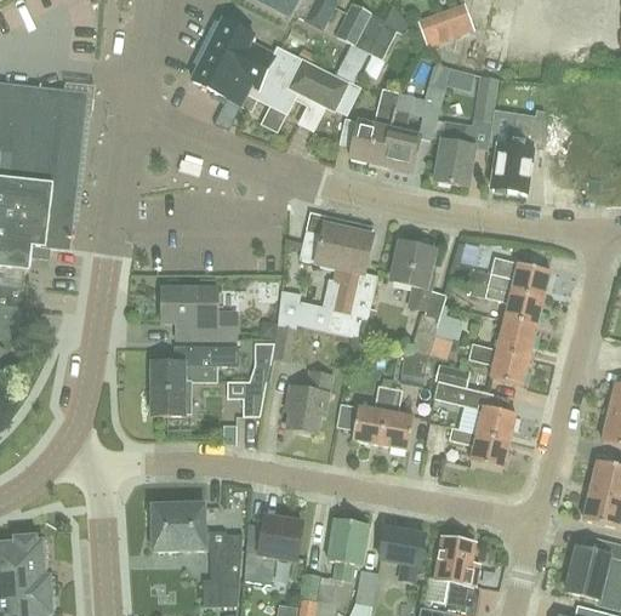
[(322,28),(332,9),(336,0),(258,0),(290,16),(291,13),(322,28)]
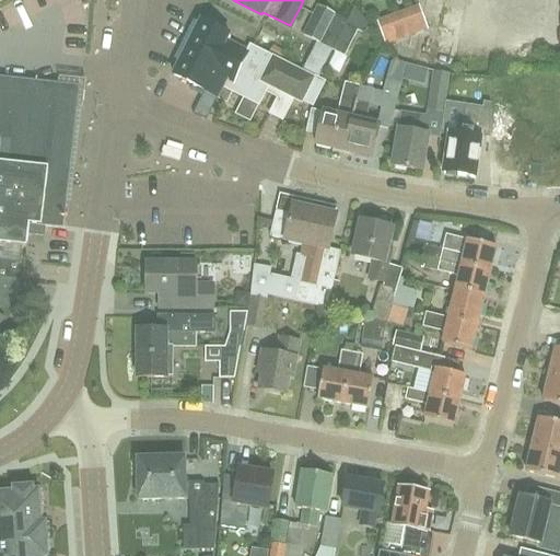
[(386,42),(427,27),(417,1),(376,16),(386,42)]
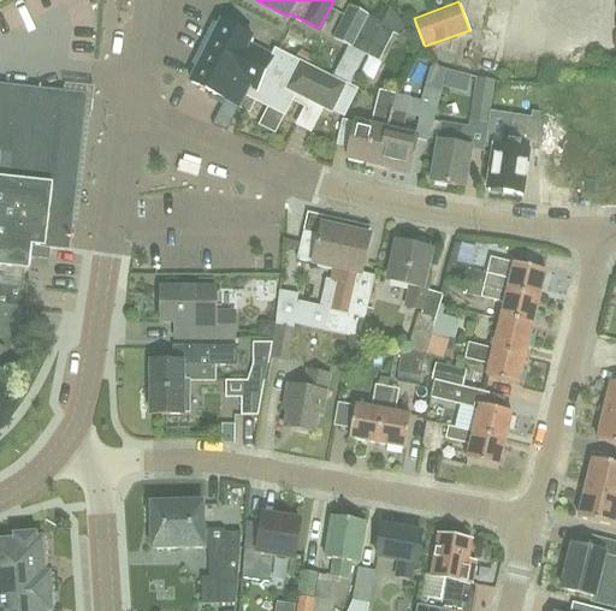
[(365,52),(379,23),(367,17),(369,12),(349,3),(332,35),(365,52)]
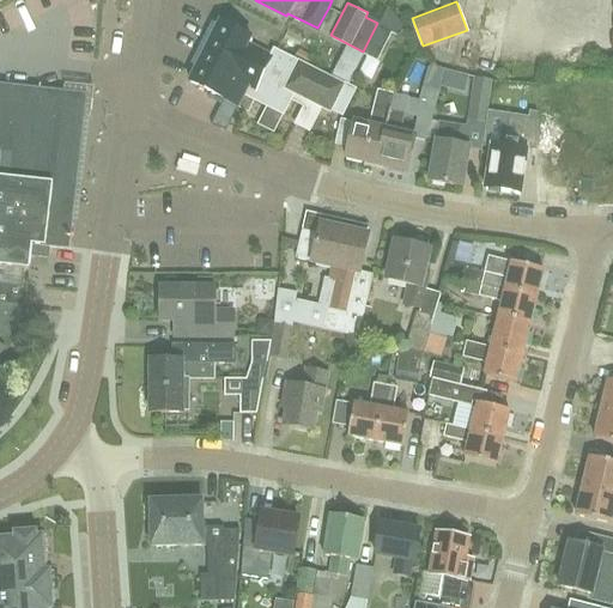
[(250,93),(249,95),(283,111),(292,90),(329,109),(343,81),(273,47),(269,54),(247,42),(249,36),(219,20),(189,79),(237,103),(244,90),(250,93)]
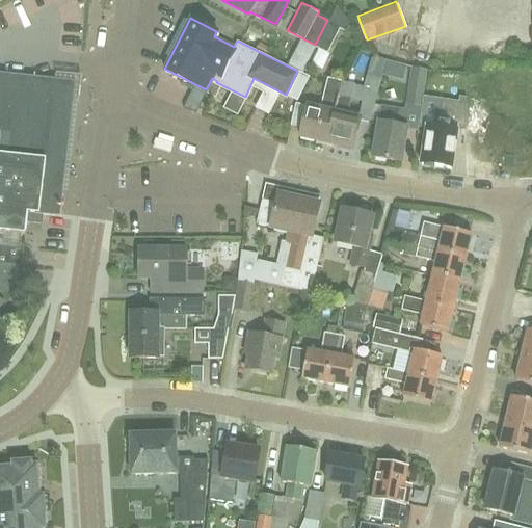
[(339,25),(327,20),(315,45),(326,51),(339,25)]
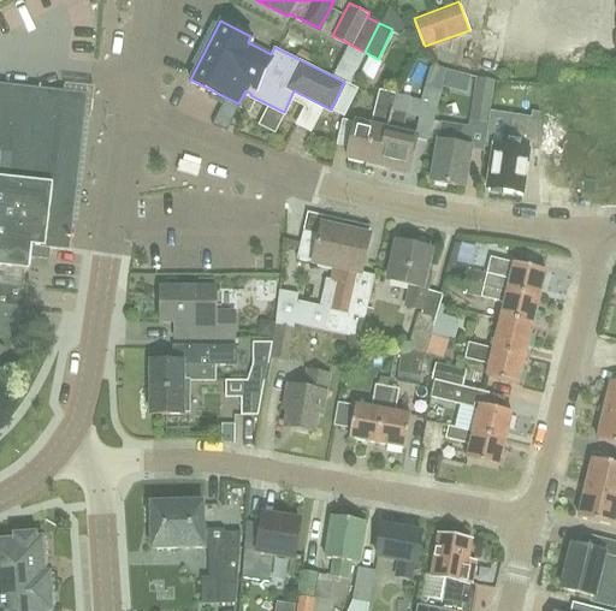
[(474,92),(471,119),(487,123),(492,94),(492,93),(495,78),(477,75),(474,92)]
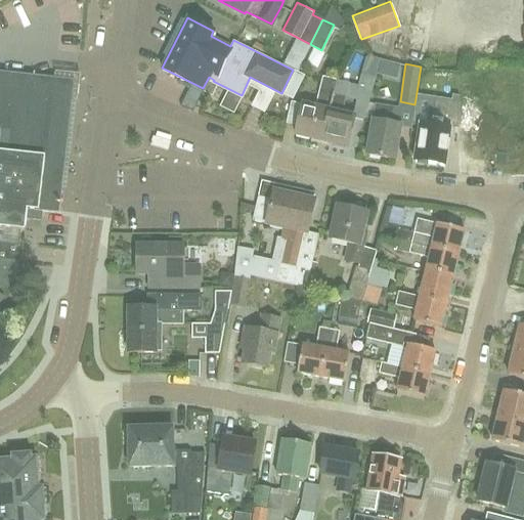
[(0,241),(19,244),(25,228),(26,216),(41,218),(42,209),(59,211),(74,78),(0,69),(0,241)]
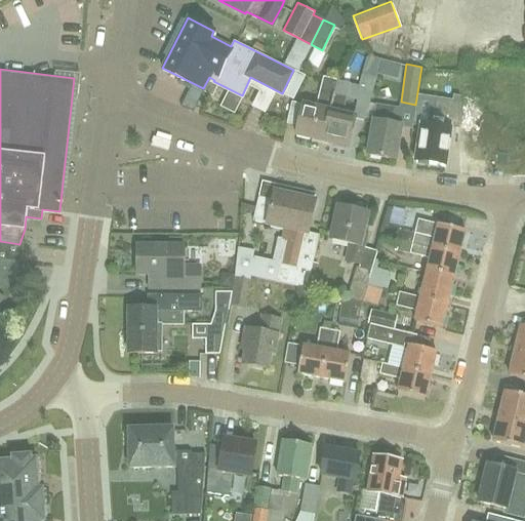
[(360,83),(356,98),(369,102),(375,77),(362,74),(360,83)]
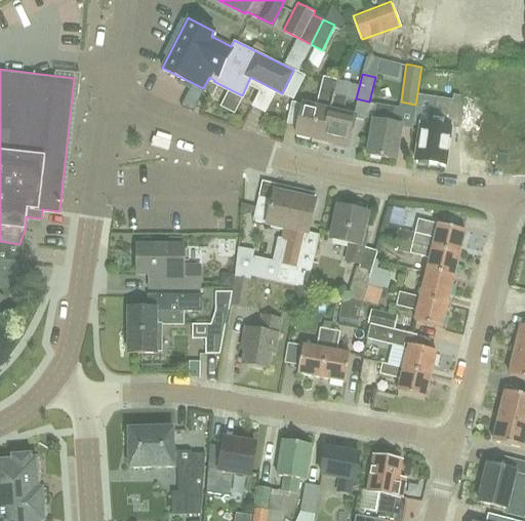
[(295,133),(322,139),(338,78),(323,75),(316,106),(303,103),(295,133)]
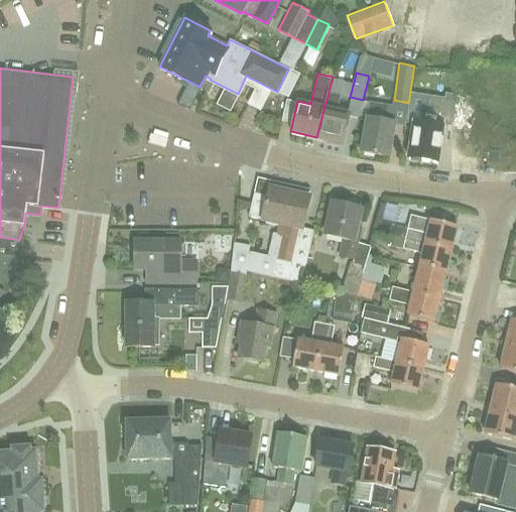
[(333,77),(316,137),(342,143),(350,113),(337,110),(344,80),(333,77)]
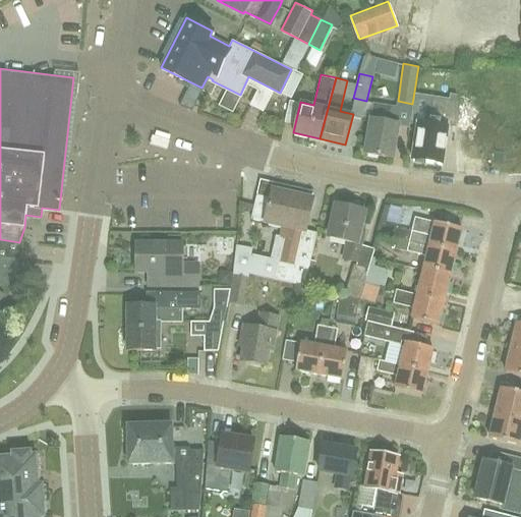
[(193,103),(198,95),(186,89),(179,103),(191,108),(193,103)]
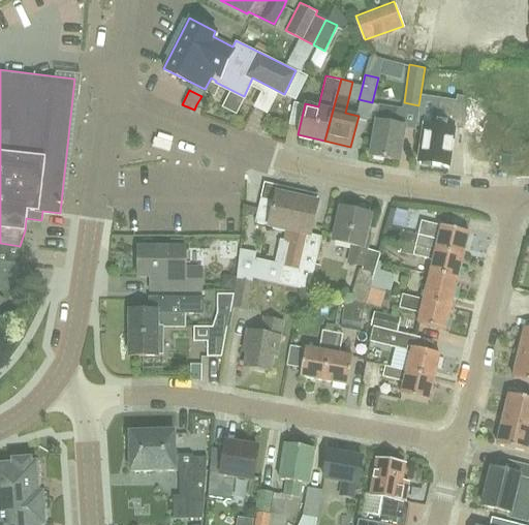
[(502,93),(502,148),(527,148),(527,93),(502,93)]
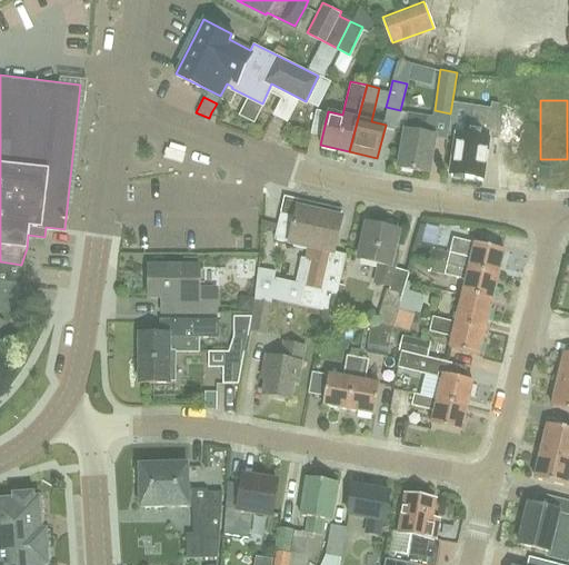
[(457,134),(451,174),(483,178),(489,137),(490,131),(499,131),(499,102),(492,101),(491,107),(472,105),(468,135),(457,132),(457,134)]
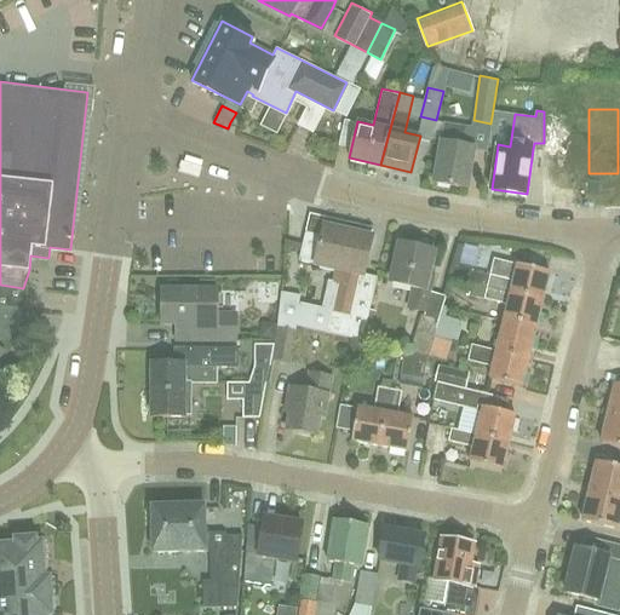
[(441,141),(435,180),(468,187),(474,148),(475,147),(471,145),(474,126),(472,126),(445,121),(441,141)]
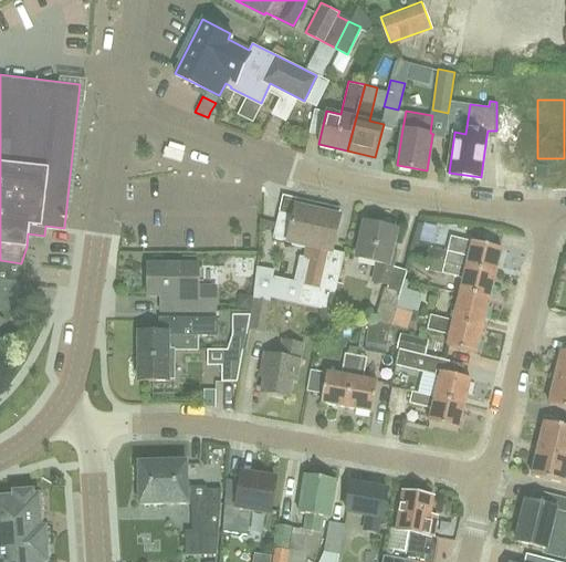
[(306,243),(332,249),(339,216),(337,215),(338,211),(322,208),(320,206),(286,197),(282,200),(273,236),(306,243)]
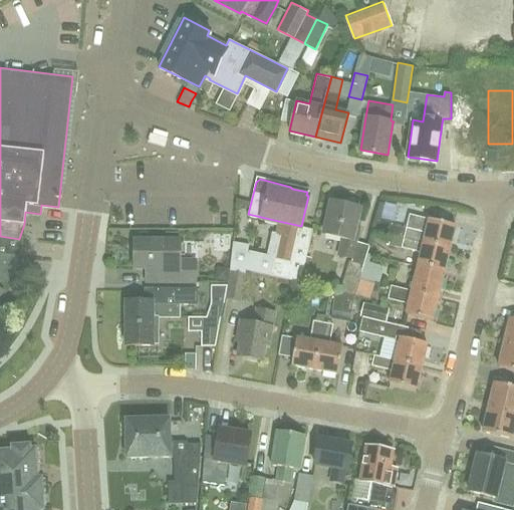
[(351,256),(355,240),(358,228),(354,227),(359,207),(330,200),(323,232),(341,236),(338,253),(349,255),(351,256)]
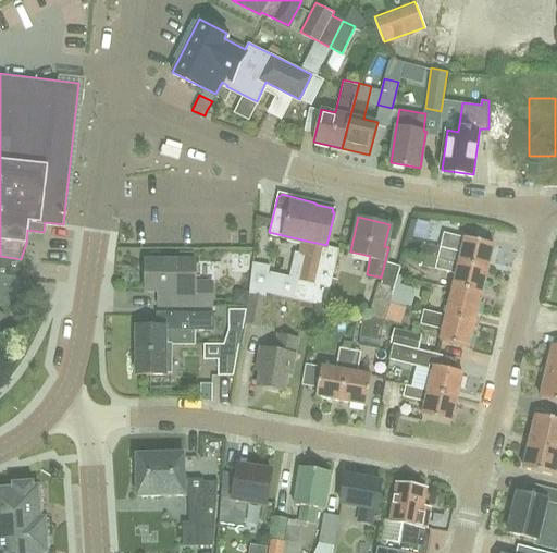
[(466,236),(462,249),(440,244),(437,256),(438,256),(460,261),(487,268),(494,243),(466,236)]
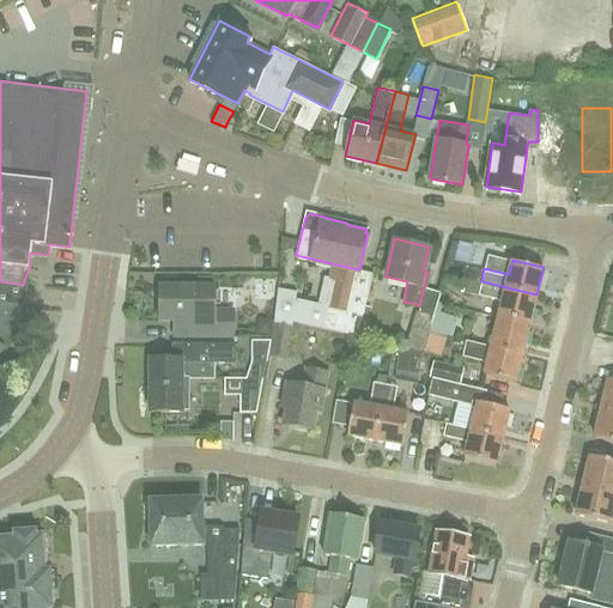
[(274,316),(292,320),(358,334),(372,273),(359,269),(332,263),(328,275),(325,275),(317,302),(296,297),(296,290),(278,286),(274,316)]
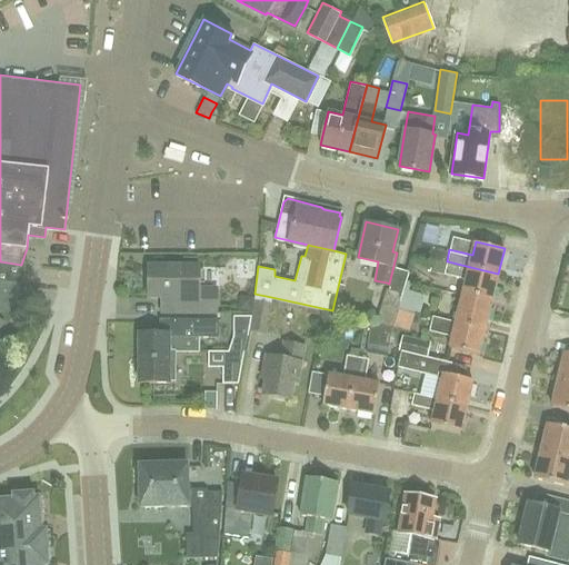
[(463,291),(492,299),(498,274),(470,267),(448,261),(446,273),(467,278),(463,291)]
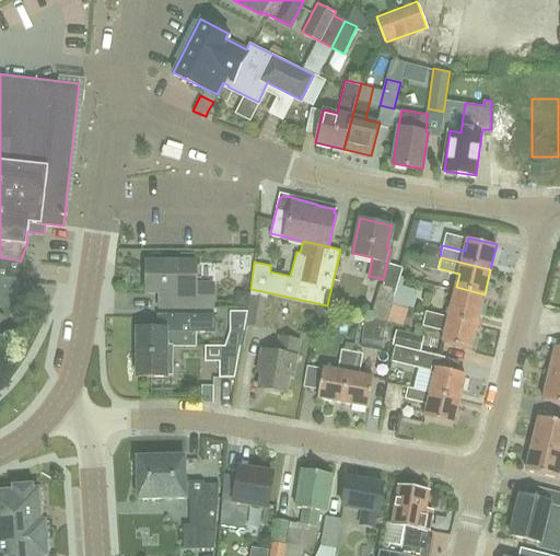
[(146,261),(146,291),(181,290),(181,305),(212,305),(212,281),(195,281),(195,261),(146,261)]
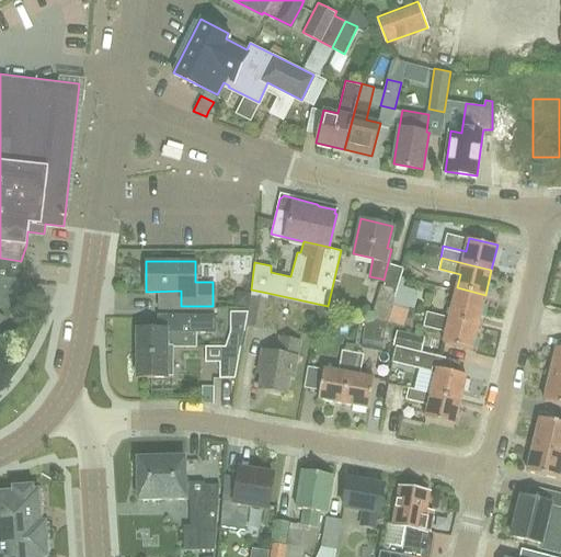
[(371,316),(388,320),(397,287),(380,283),(371,316)]
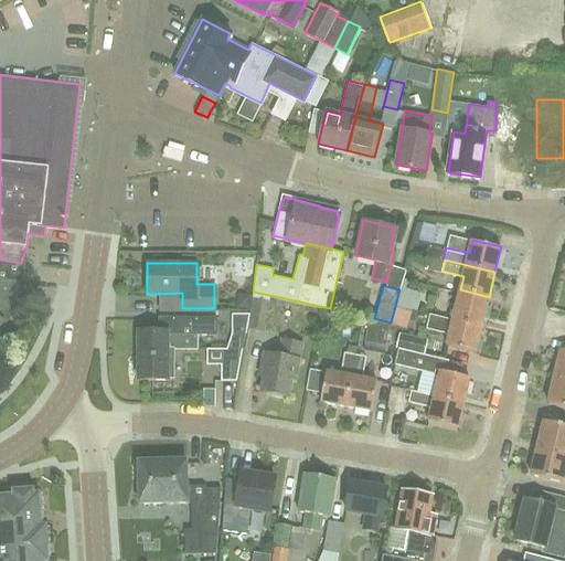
[(460,289),(454,319),(482,326),(489,297),(460,289)]
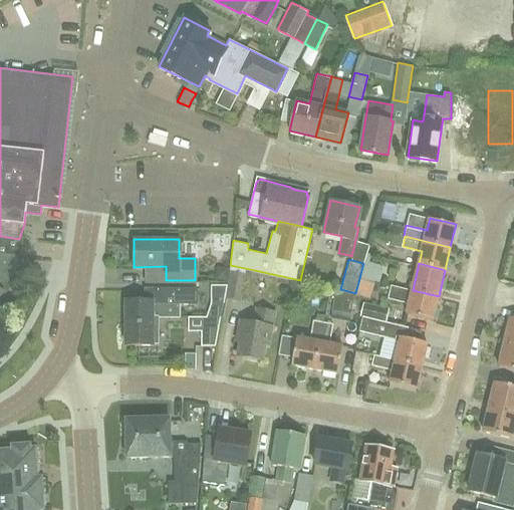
[(244,272),(245,268),(230,265),(229,279),(226,296),(240,299),(245,273),(244,272)]
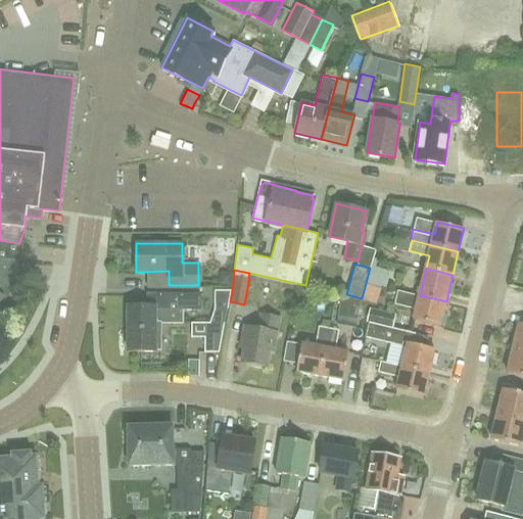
[(383,273),(372,270),(369,282),(380,285),(383,273)]
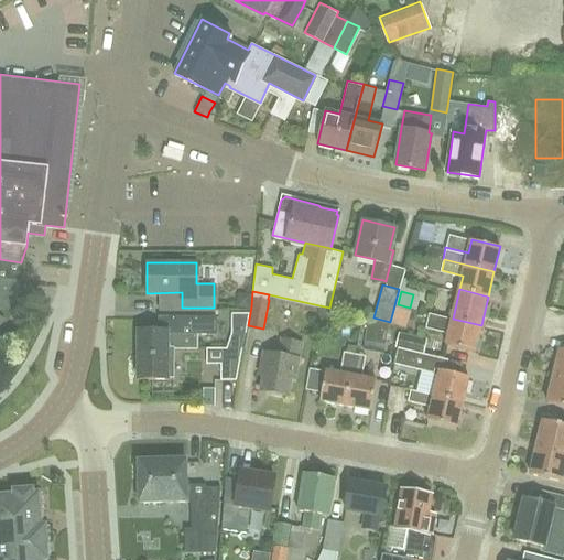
[(0,321),(1,321),(0,319),(0,318),(15,301),(17,297),(0,293),(0,321)]
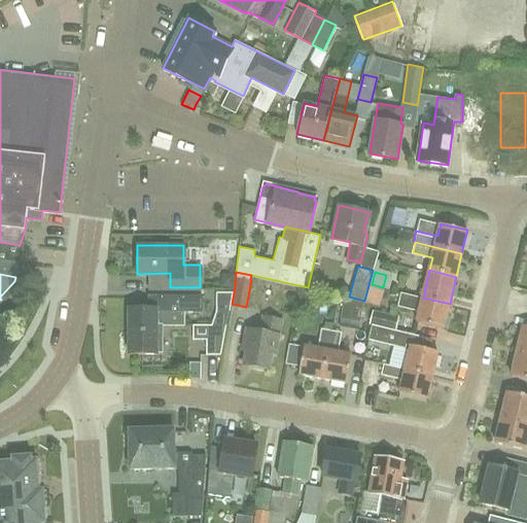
[(369,302),(384,307),(390,290),(374,285),(369,302)]
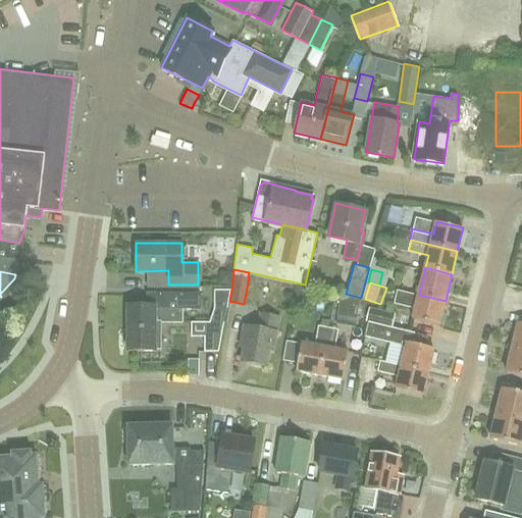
[(214,288),(214,306),(227,306),(230,288),(214,288)]
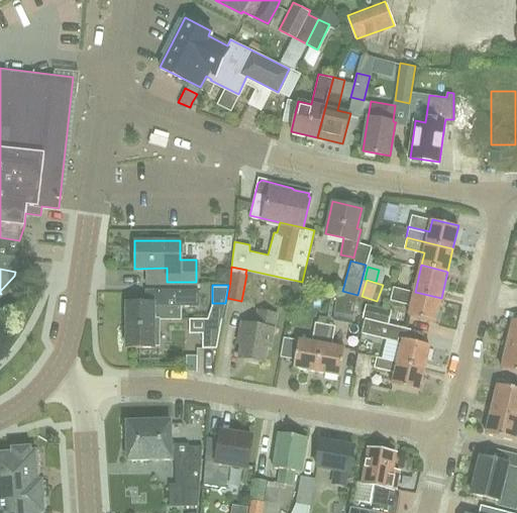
[(441,298),(415,292),(395,287),(392,299),(412,304),(409,314),(435,321),(441,298)]
